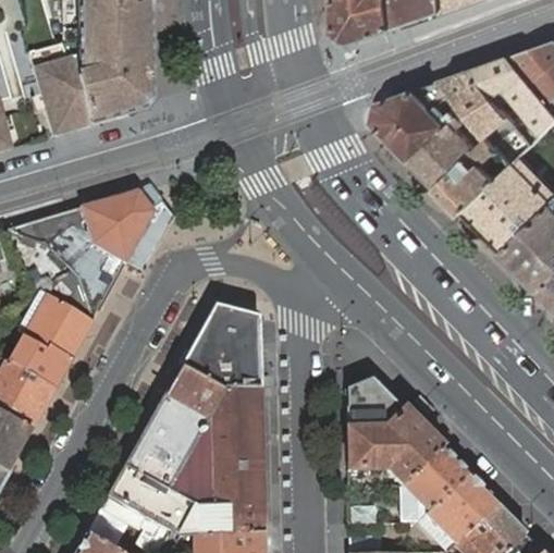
[(154,53),(152,0),(65,0),(66,62),(74,60),(77,59),(75,52),(83,50),(85,57),(86,57),(89,66),(105,62),(106,68),(154,53)]
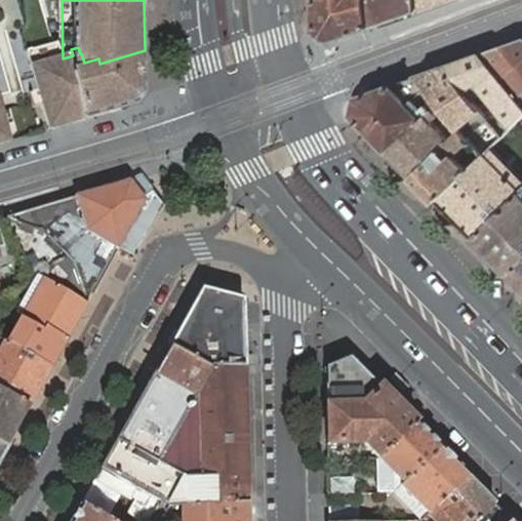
[(318,0),(319,29),(332,37),(373,23),(370,0),(318,0)]
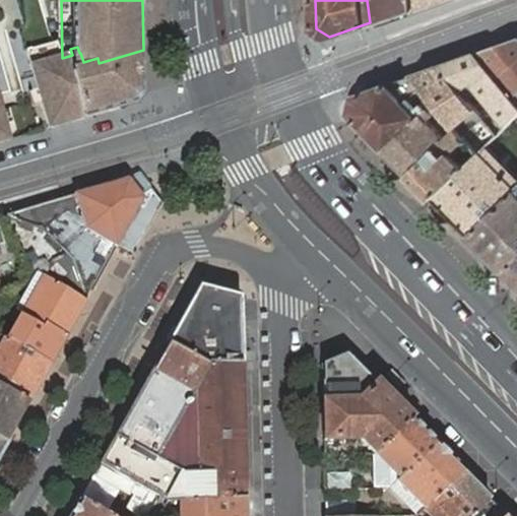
[(367,0),(370,22),(415,6),(415,0),(367,0)]
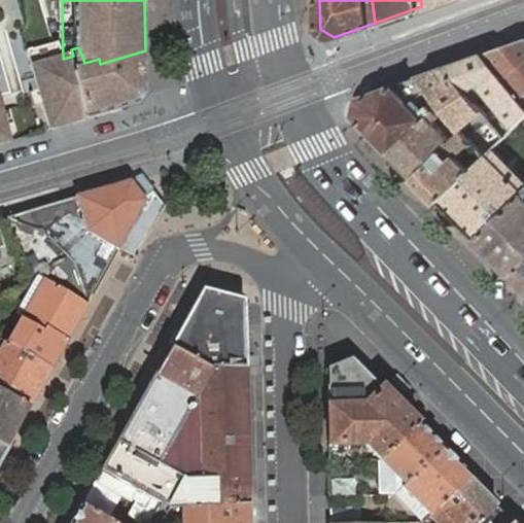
[(523,35),(487,48),(521,89),(523,86),(523,35)]
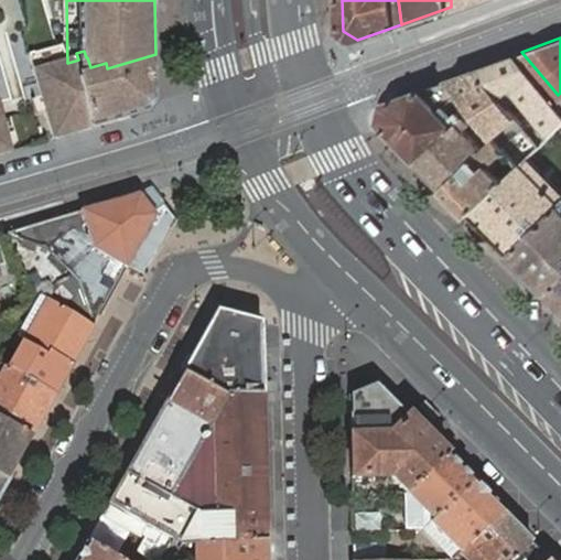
[(157,98),(155,54),(107,68),(106,63),(90,67),(87,57),(86,57),(84,51),(76,53),(78,60),(75,61),(67,63),(38,71),(55,136),(94,125),(150,108),(157,98)]
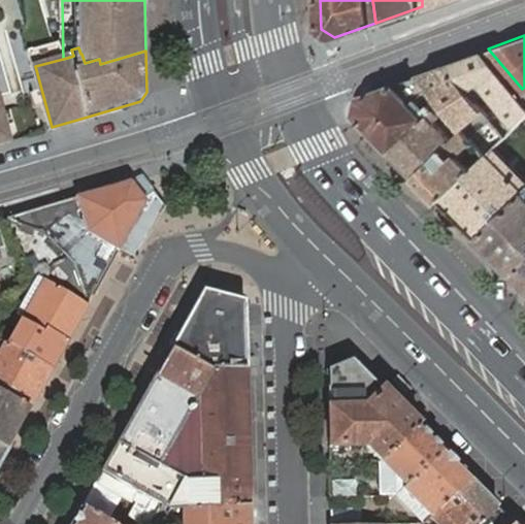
[(524,92),(488,48),(452,62),(480,95),(490,86),(521,122),(524,118),(524,92)]
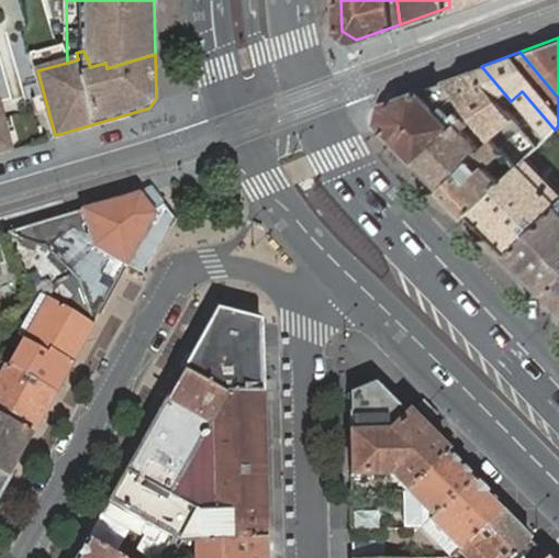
[(450,77),(474,107),(480,113),(491,125),(499,134),(504,142),(528,122),(520,111),(511,101),(481,66),(450,77)]
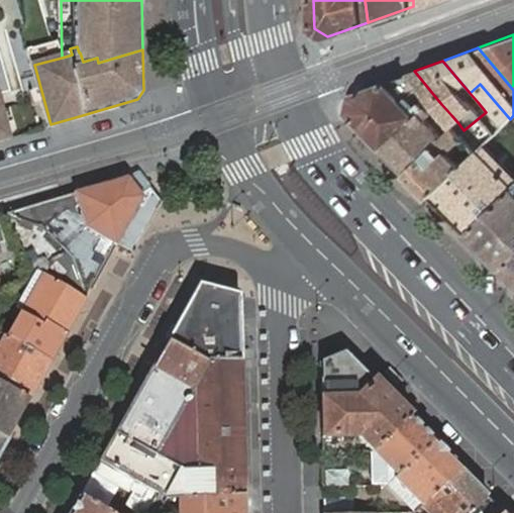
[(351,109),(388,145),(436,98),(414,71),(356,91),(353,93),(350,96),(349,103),(350,106),(351,109)]
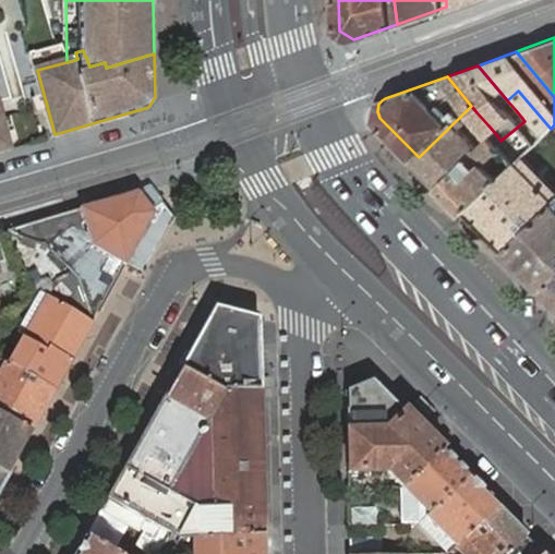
[(0,148),(13,145),(0,99),(0,148)]
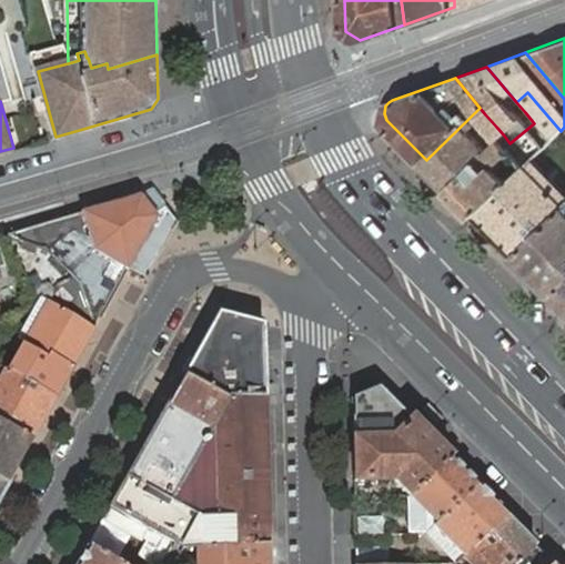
[(480,108),(426,160),(453,187),(493,147),(474,127),(485,114),(480,108)]
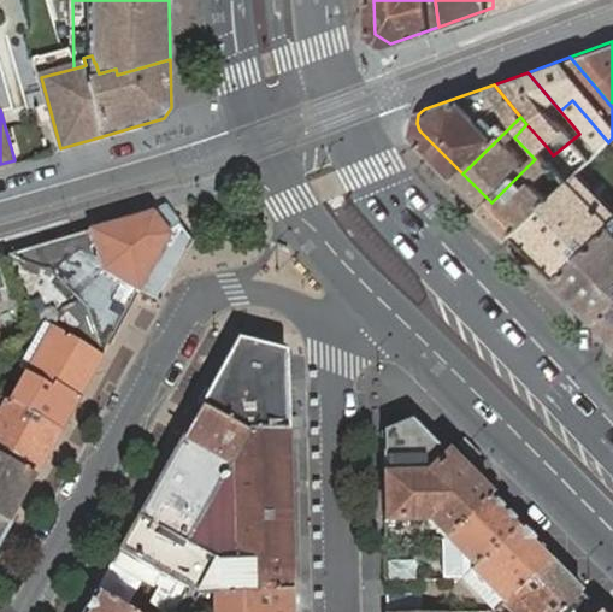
[(535,159),(491,202),(519,230),(556,193),(544,181),(541,177),(550,168),(558,160),(553,156),(547,147),(535,159)]
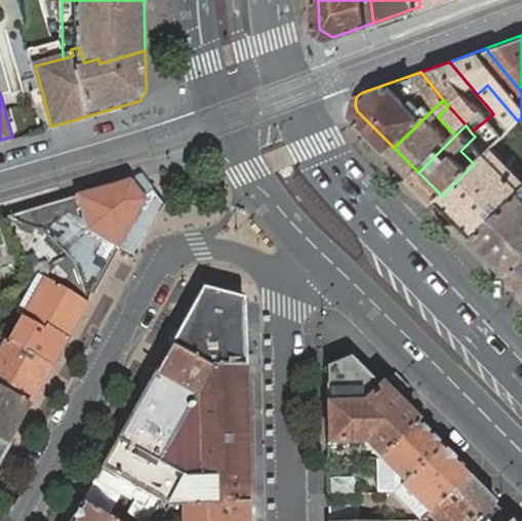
[(474,164),(442,196),(479,235),(497,217),(489,209),(498,200),(507,207),(521,192),(521,169),(495,143),(487,151),(474,164)]
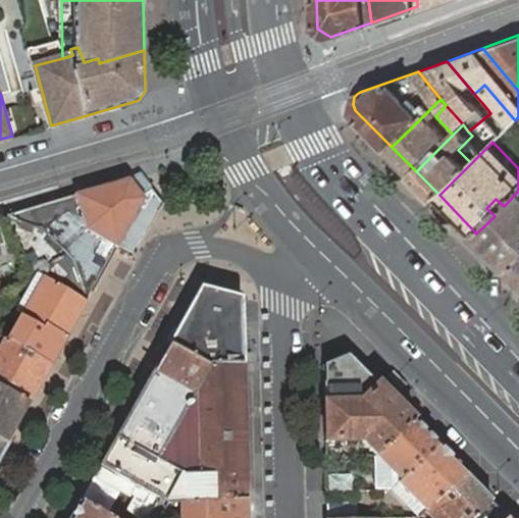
[(47,275),(89,299),(119,244),(119,243),(146,196),(144,195),(131,176),(76,192),(6,212),(5,212),(36,268),(40,271),(47,275)]
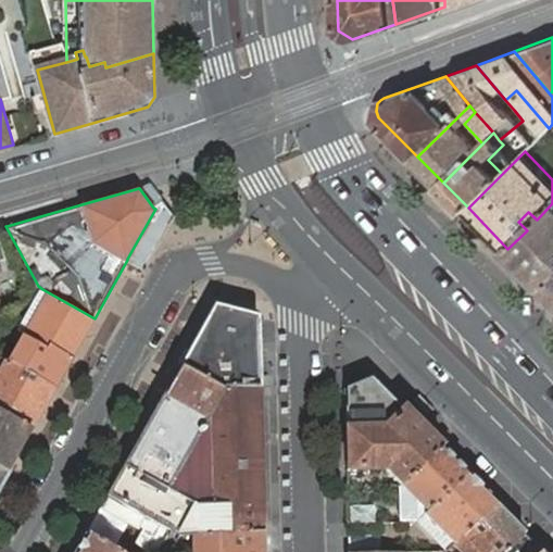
[(164,199),(153,208),(155,209),(127,259),(143,268),(175,212),(164,199)]
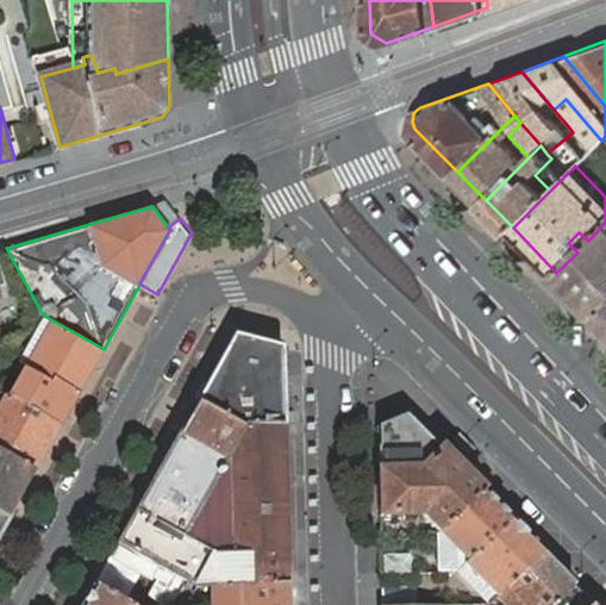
[(605,223),(588,241),(578,253),(556,273),(595,313),(605,303),(605,223)]
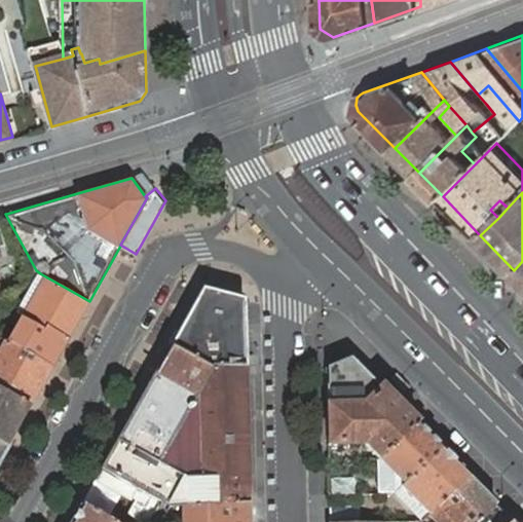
[(498,218),(508,208),(499,200),(490,210),(498,218)]
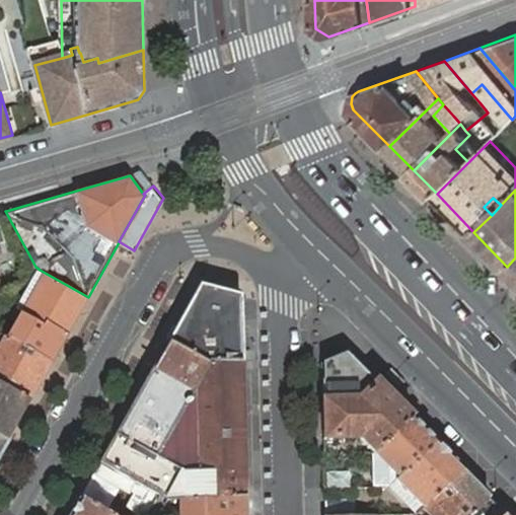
[(515,258),(507,267),(515,275),(515,258)]
